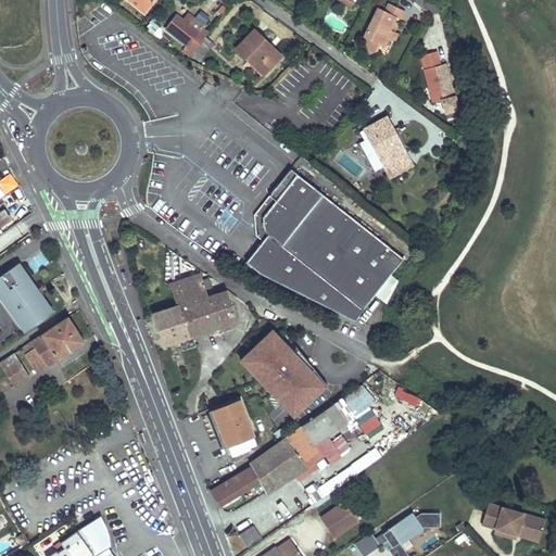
[(130,0),(143,10),(151,0),(130,0)]
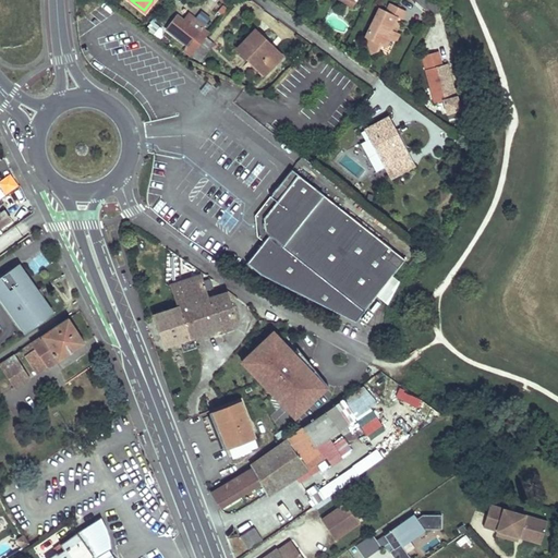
[(378,7),(364,36),(379,45),(384,46),(387,39),(395,38),(398,33),(395,31),(390,28),(393,22),(396,16),(400,19),(404,10),(389,2),(385,10),(378,7)]
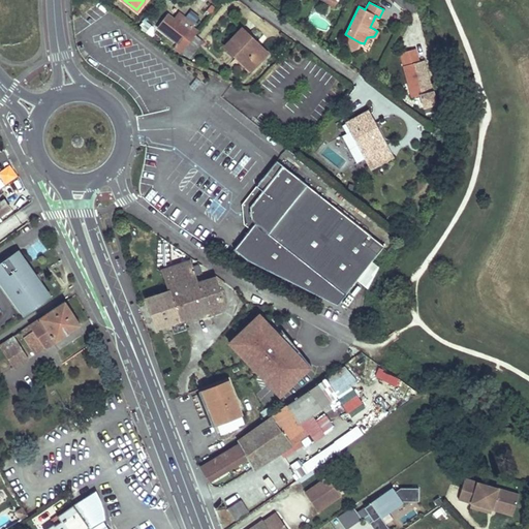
[(187,42),(196,31),(191,26),(188,30),(176,21),(167,13),(156,27),(177,42),(173,47),(180,52),(187,42)]
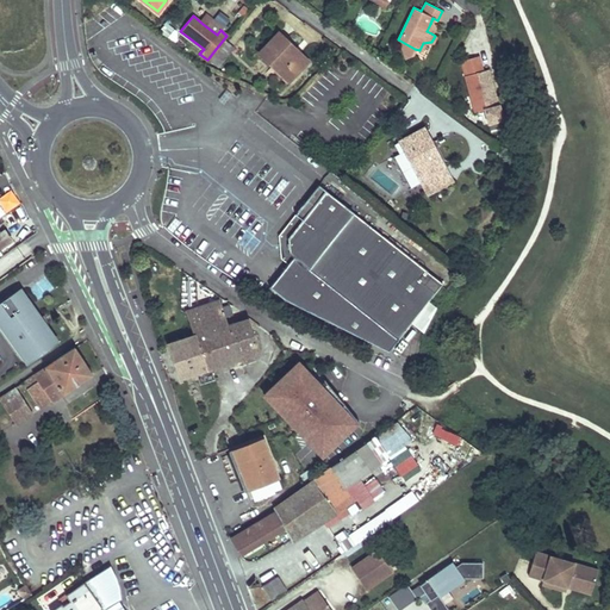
[(206,19),(203,24),(217,35),(221,30),(206,19)]
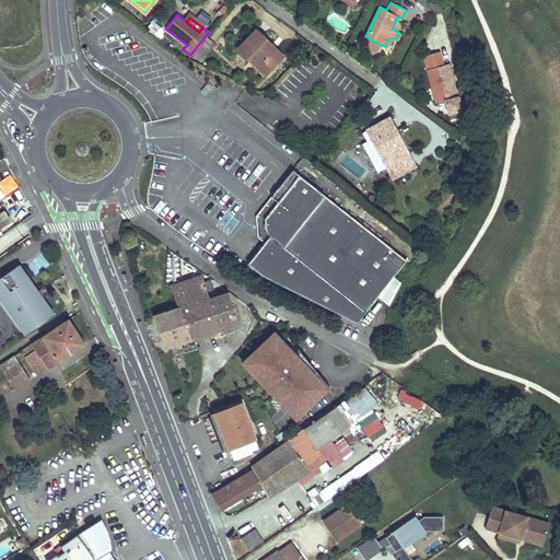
[(255,28),(236,48),(264,74),(282,55),(255,28)]
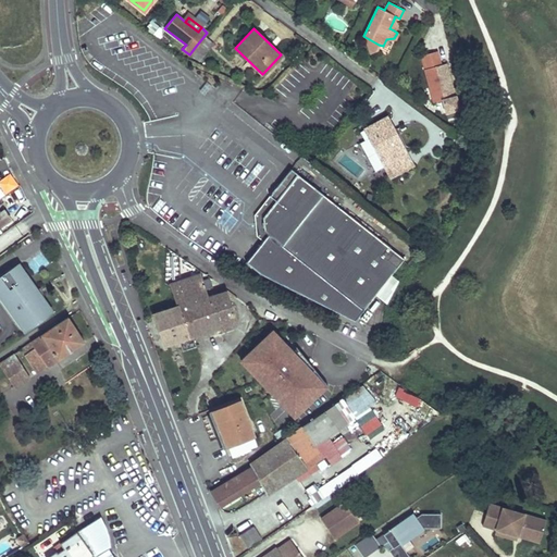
[(199,61),(214,42),(207,36),(192,56),(199,61)]
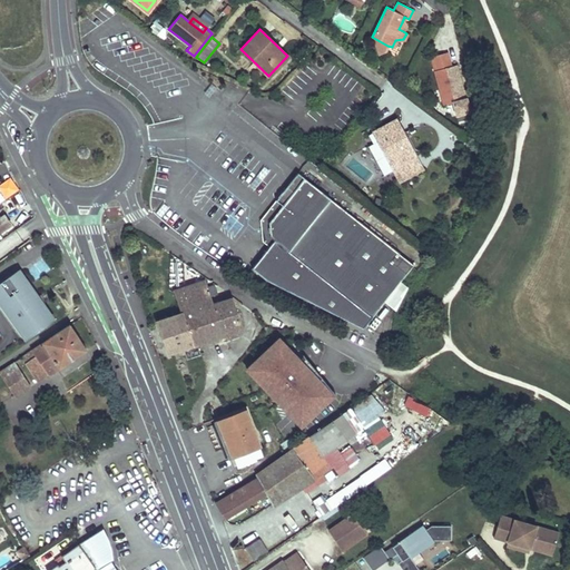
[(387,46),(372,37),(376,53),(384,52),(387,46)]
